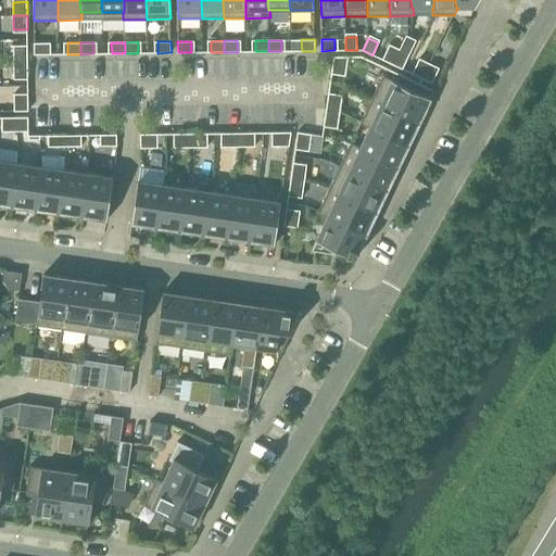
[(34,43),(34,54),(48,54),(47,43),(34,43)]
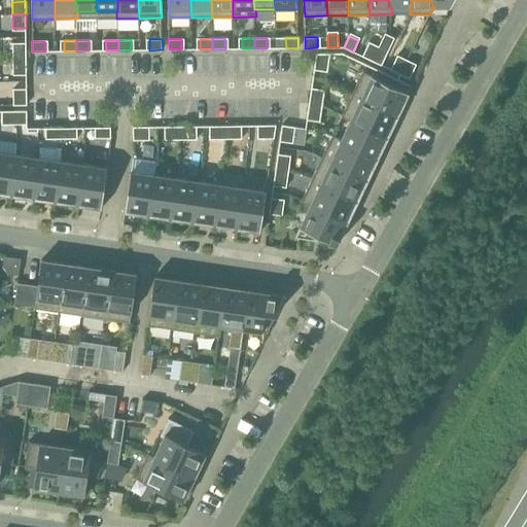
[(362,57),(372,61),(378,49),(367,45),(362,57)]
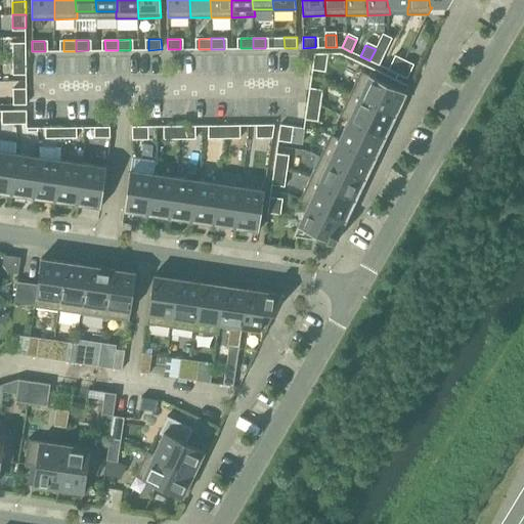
[(26,58),(26,46),(12,46),(13,58),(26,58)]
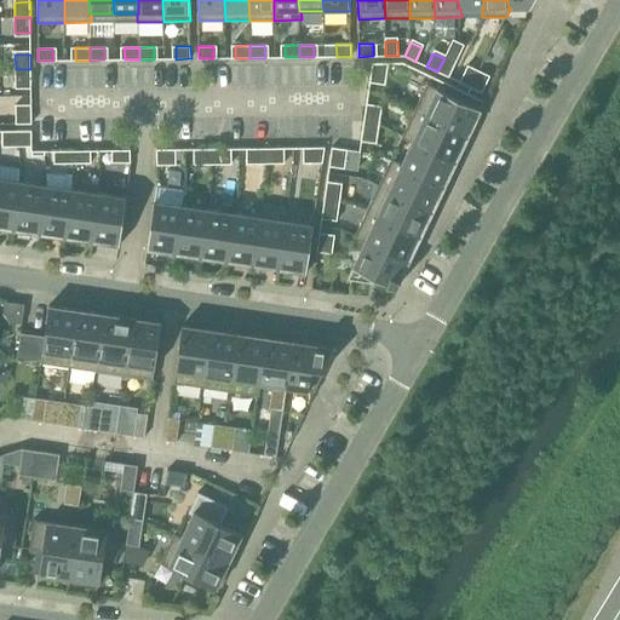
[(455,63),(445,58),(437,72),(449,78),(455,63)]
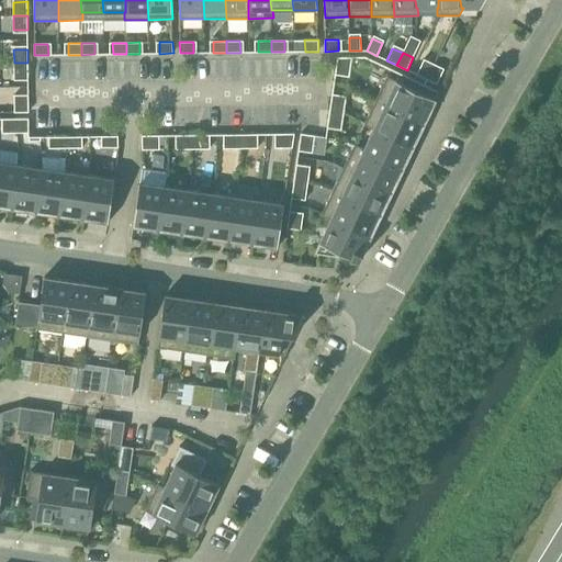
[(349,74),(351,58),(352,57),(338,57),(336,71),(349,74)]
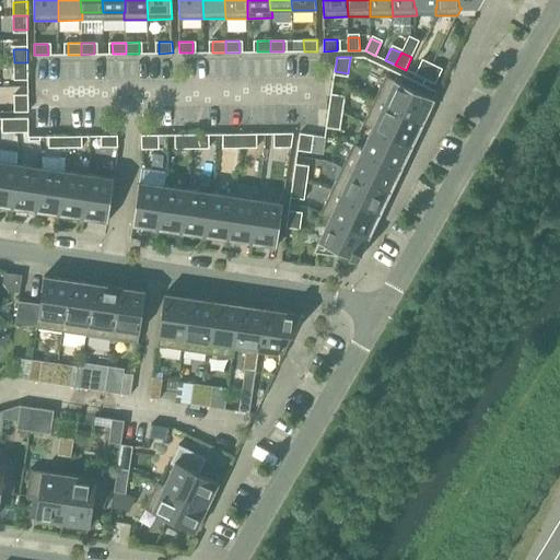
[(27,77),(27,62),(14,62),(14,77),(27,77)]
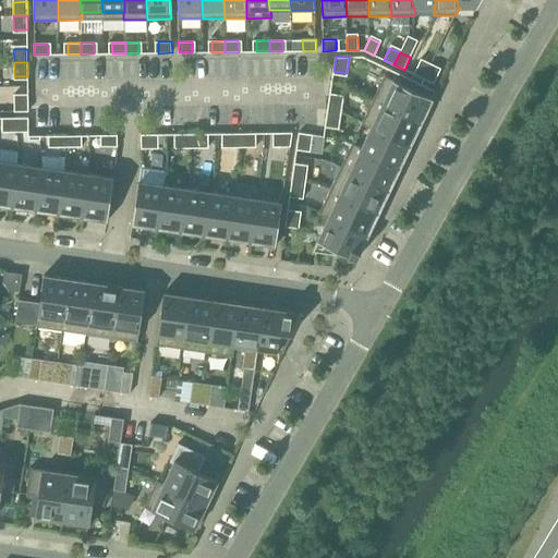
[(414,74),(424,79),(429,67),(420,62),(414,74)]
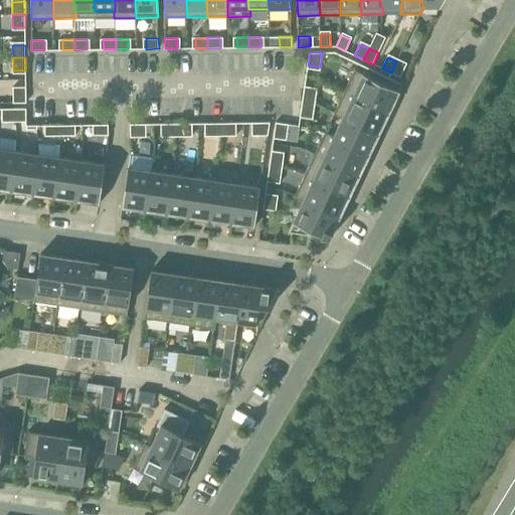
[(396,61),(391,72),(400,77),(405,65),(396,61)]
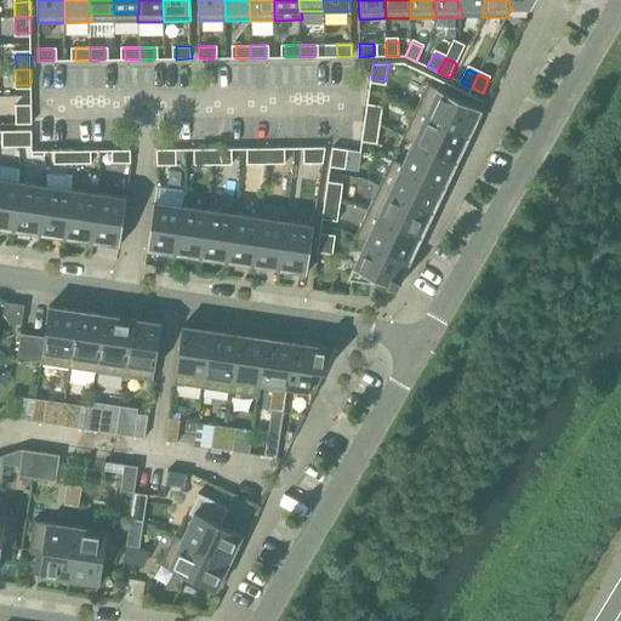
[(415,112),(468,136),(469,136),(477,121),(476,120),(478,115),(480,115),(483,110),(427,84),(415,112)]
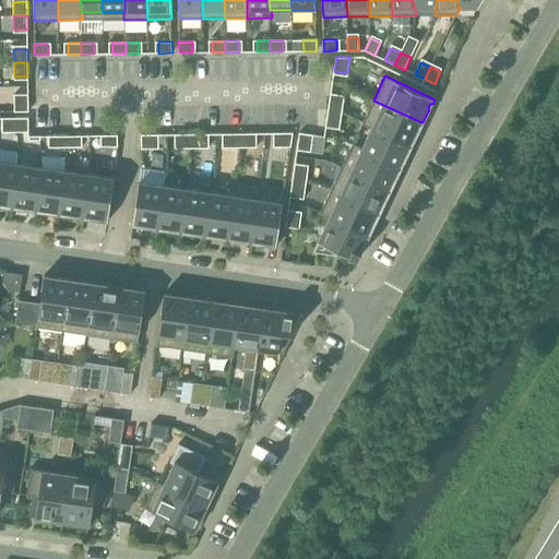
[(28,111),(28,97),(14,97),(14,111),(28,111)]
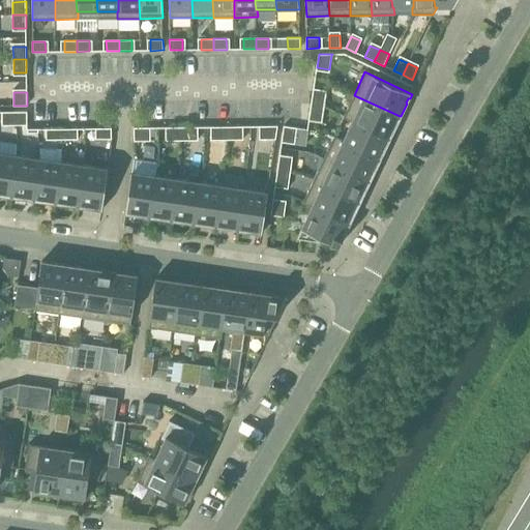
[(326,94),(313,92),(311,105),(324,107),(326,94)]
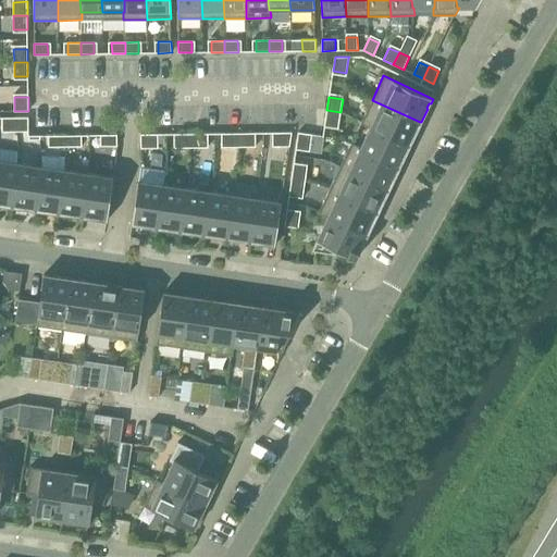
[(420,123),(420,122),(372,100),(361,123),(370,128),(371,126),(409,145),(410,145),(411,145),(418,131),(417,130),(416,130),(418,125),(418,126),(420,125),(421,123),(420,123)]
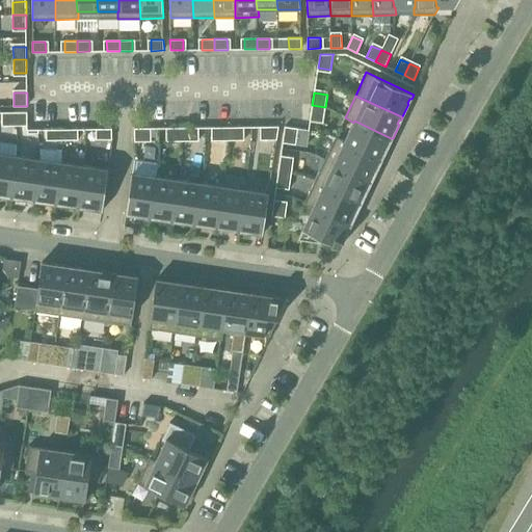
[(325,107),(312,105),(311,118),(323,121),(325,107)]
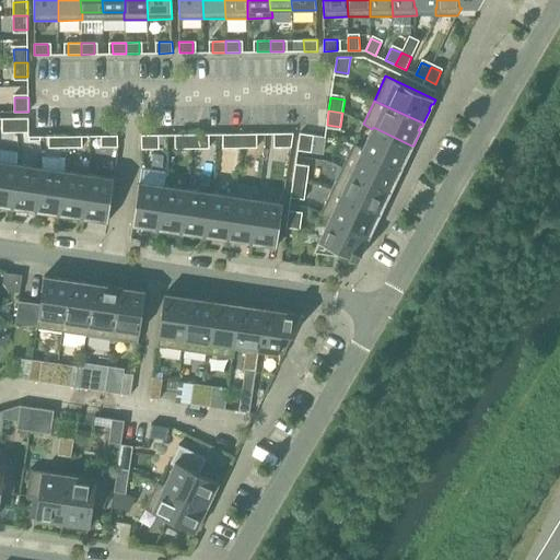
[(2,132),(15,132),(15,118),(2,118),(2,132)]
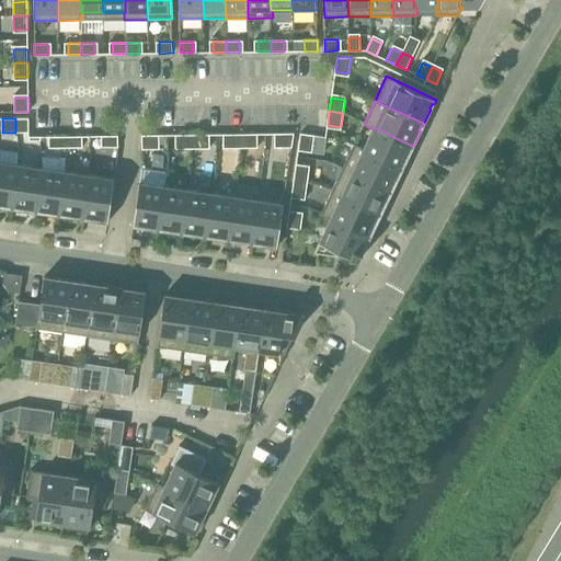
[(29,118),(15,118),(15,133),(29,133),(29,118)]
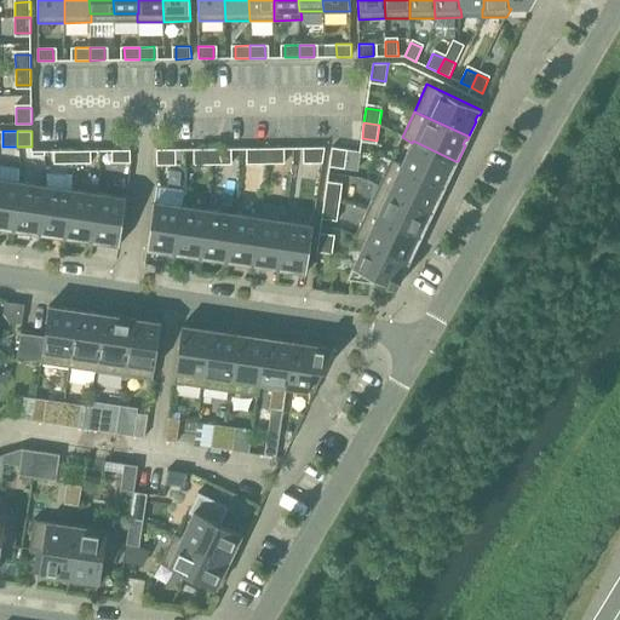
[(455,162),(455,161),(413,141),(412,143),(402,164),(401,166),(445,187),(445,185),(446,187),(453,171),(452,170),(453,165),(454,165),(455,165),(457,162),(455,162)]
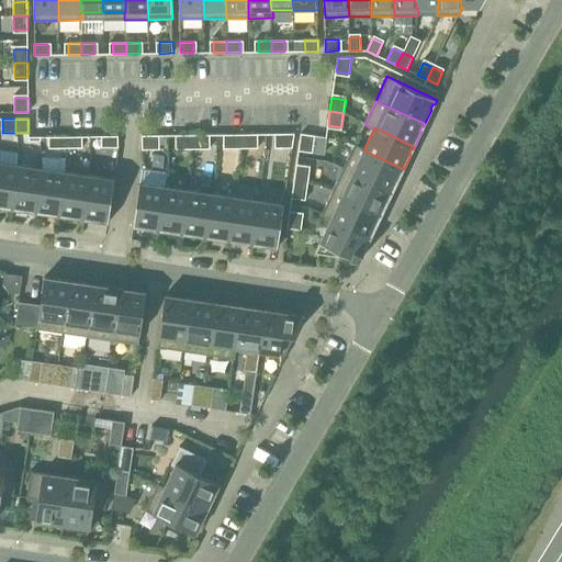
[(227,148),(240,148),(240,134),(227,135),(227,148)]
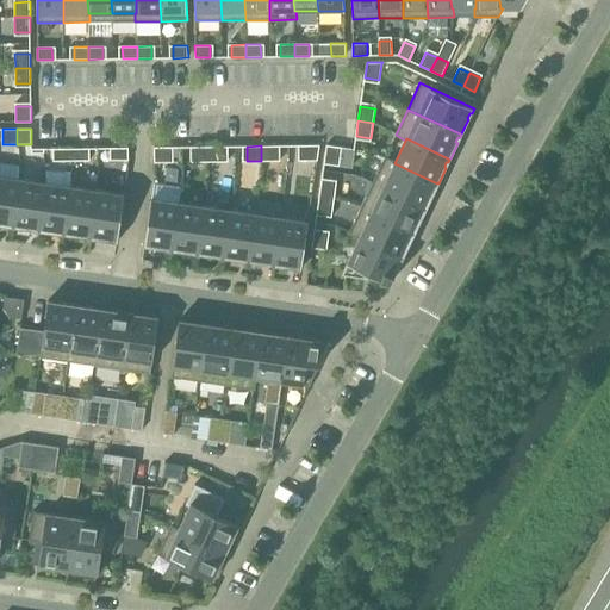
[(277,145),(261,145),(261,161),(277,161),(277,145)]
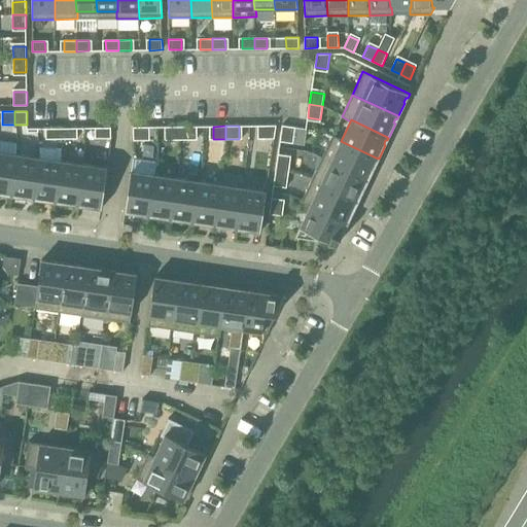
[(260,126),(260,139),(274,139),(276,126),(260,126)]
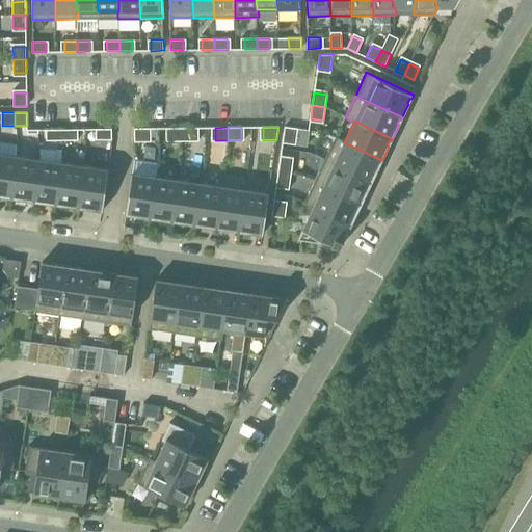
[(295,144),(298,129),(285,127),(283,142),(295,144)]
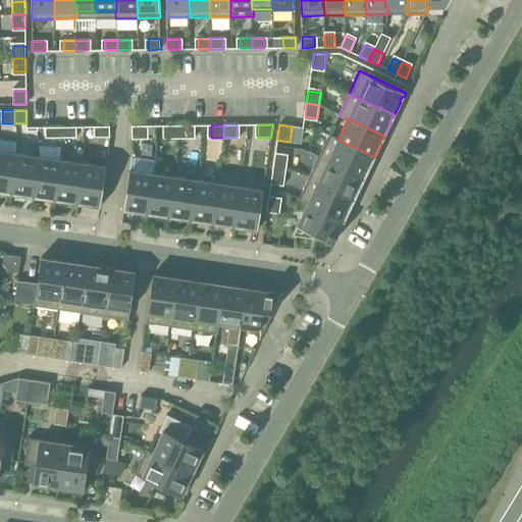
[(132,126),(132,139),(145,139),(145,125),(132,126)]
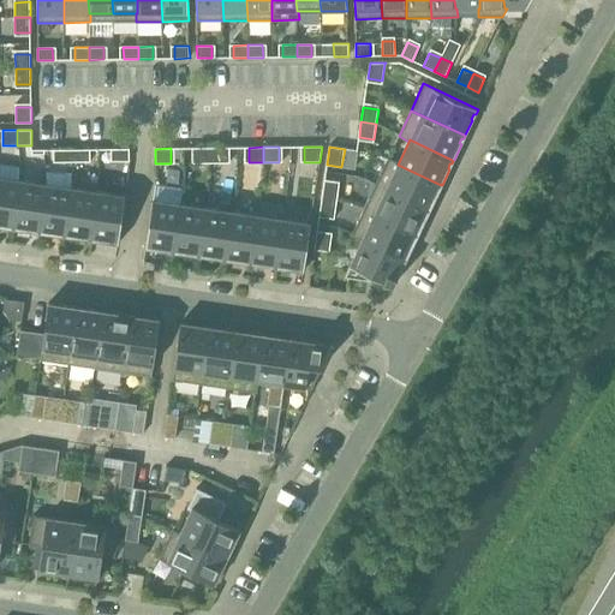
[(196,163),(212,163),(210,148),(196,148),(196,163)]
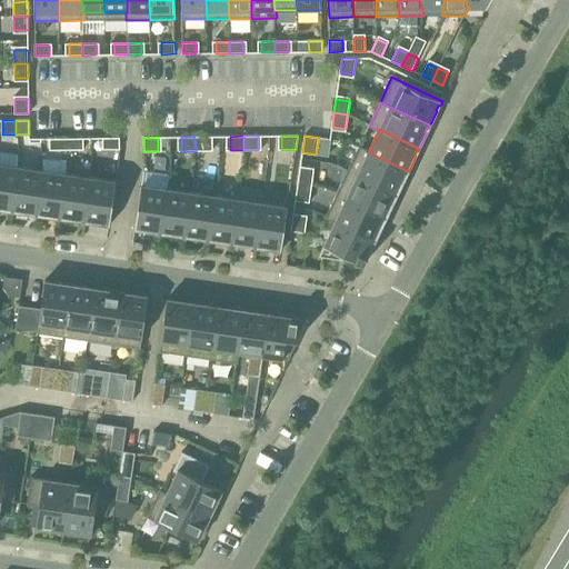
[(209,137),(195,137),(196,151),(209,151),(209,137)]
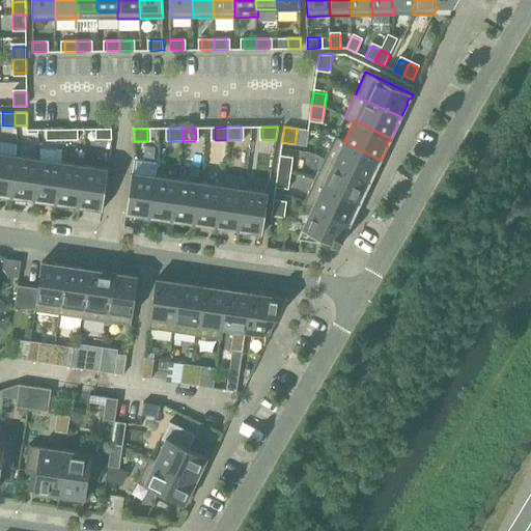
[(62,140),(62,129),(46,130),(47,140),(62,140)]
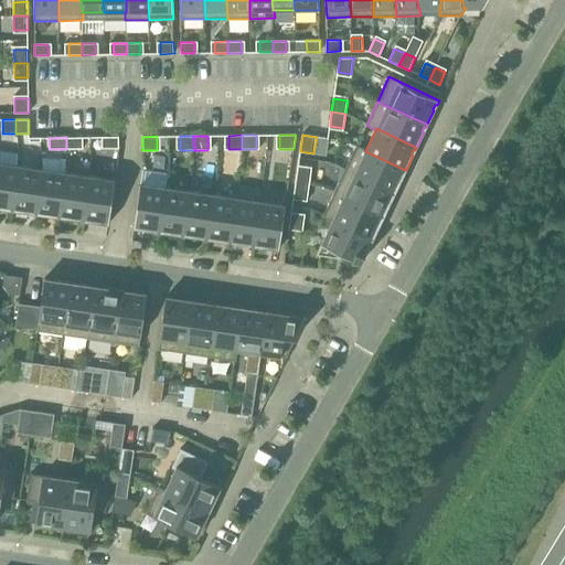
[(83,137),(66,137),(66,149),(83,149),(83,137)]
